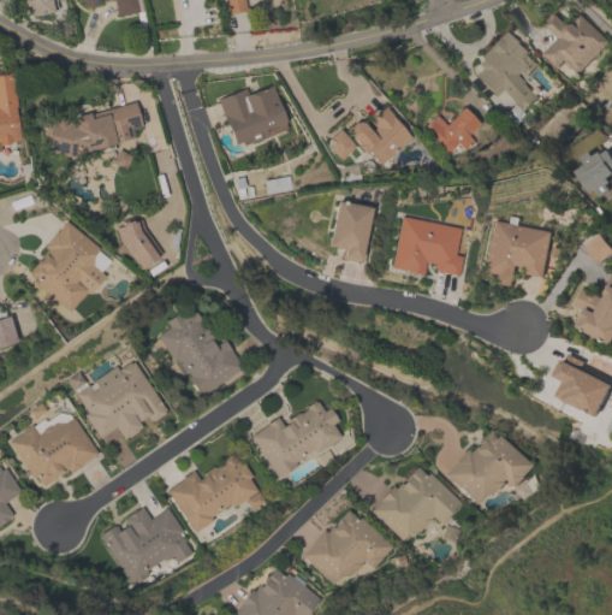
[(57,0),(59,10),(55,11),(55,12),(33,17),(30,6),(27,7),(24,0),(57,0)]
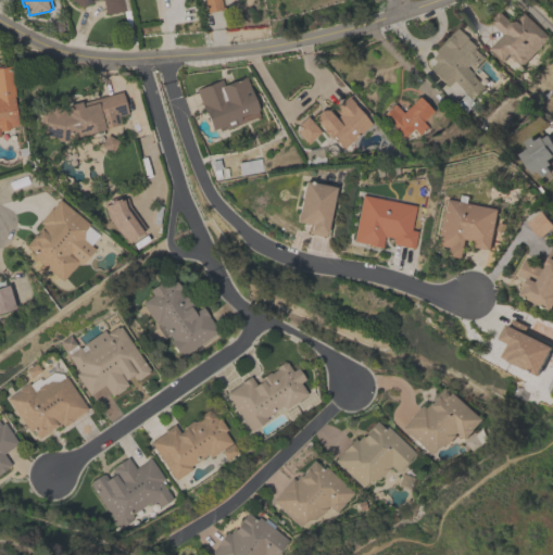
[(125,0),(127,12),(108,15),(104,0),(91,0),(93,3),(87,4),(85,8),(73,0),(125,0)]
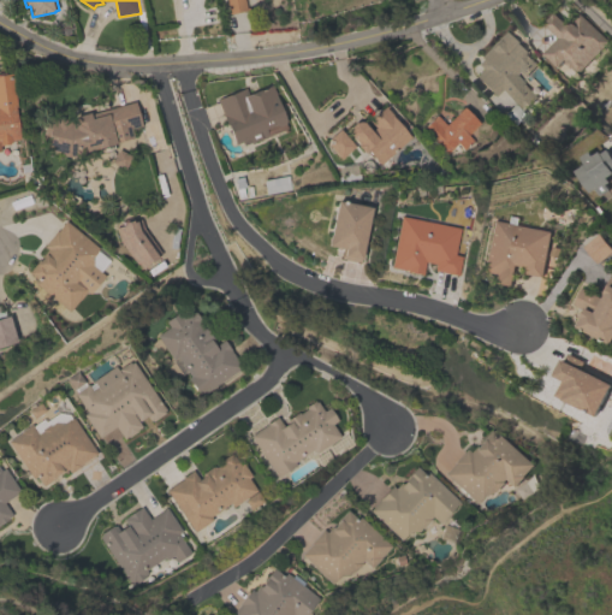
[(231,15),(227,0),(244,0),(248,11),(231,15)]
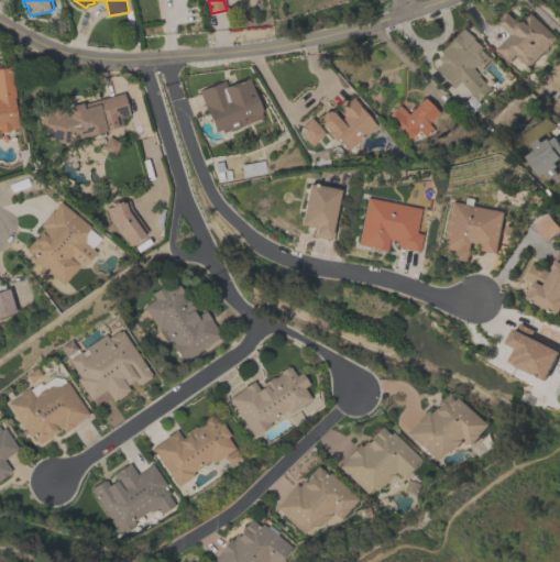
[(559,37),(530,66),(523,58),(518,58),(514,64),(500,50),(514,36),(501,22),(511,13),(522,24),(524,22),(526,22),(535,14),(559,37)]
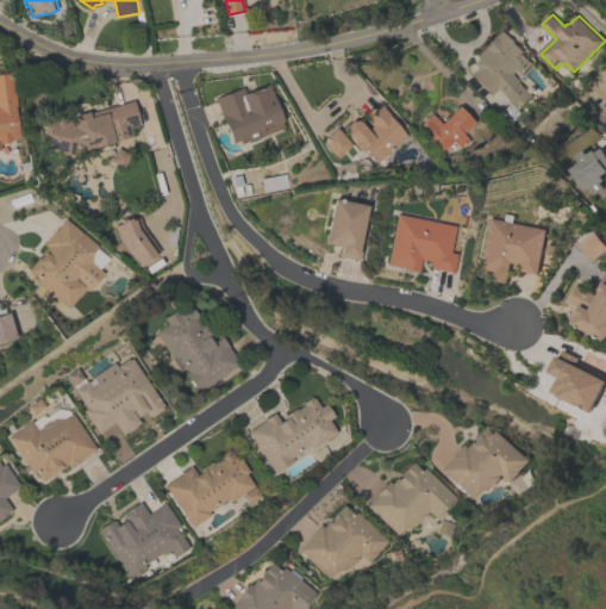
[(472,76),(479,69),(474,66),(479,60),(476,57),(503,31),(514,43),(513,44),(535,66),(523,78),(516,70),(512,74),(535,97),(522,110),(499,88),(492,95),(472,76)]
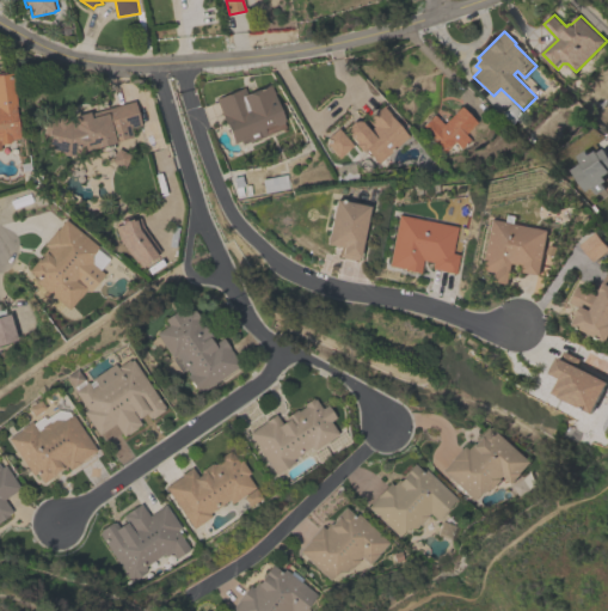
[(22,139),(13,140),(13,141),(11,142),(12,144),(1,145),(2,151),(0,151),(0,75),(12,74),(22,139)]
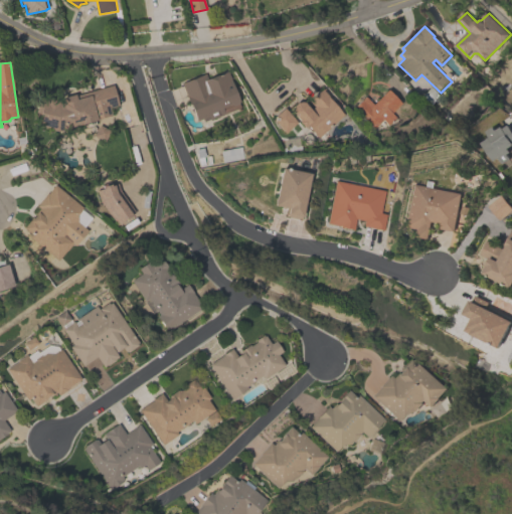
[(183,83),(206,74),(208,79),(229,71),(241,103),(240,104),(242,108),(205,122),(204,119),(198,121),(183,83)]
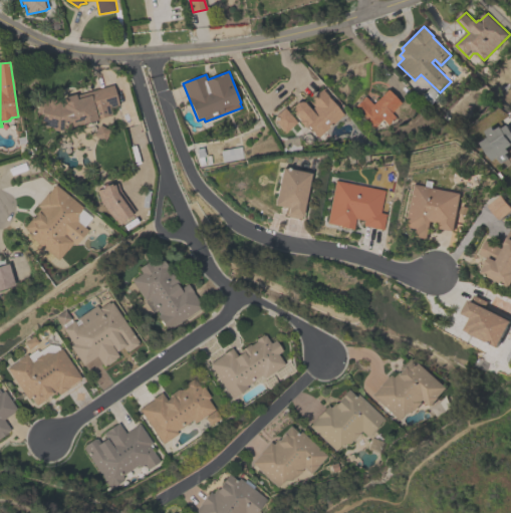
[(38,126),(40,115),(36,114),(39,100),(48,102),(49,98),(60,100),(60,102),(64,102),(63,98),(76,94),(76,96),(113,85),(119,105),(110,107),(113,115),(70,127),(69,132),(38,126)]
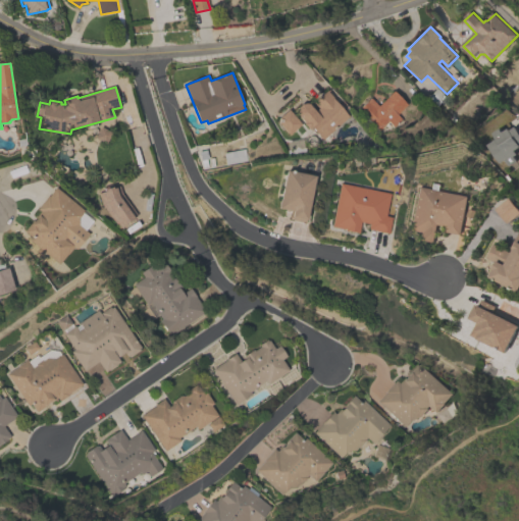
[(310,128),(298,115),(297,111),(299,107),(302,104),(306,104),(309,104),(316,113),(321,109),(315,102),(327,91),(351,117),(324,140),(313,126),(310,128)]
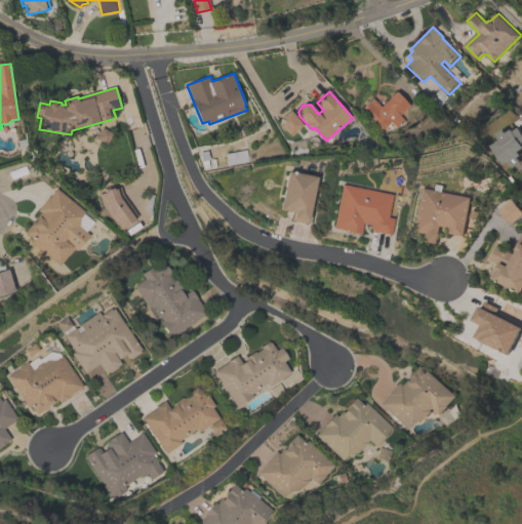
[(383,132),(361,111),(373,98),(382,107),(397,91),(411,106),(401,116),(406,121),(398,129),(392,122),(383,132)]
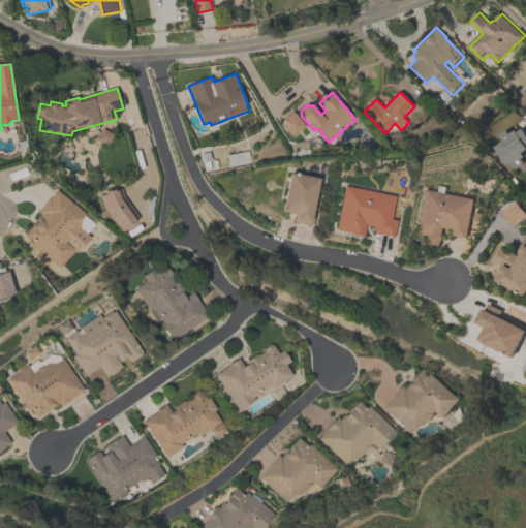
[(307,126),(292,112),(283,119),(284,125),(295,137),(307,126)]
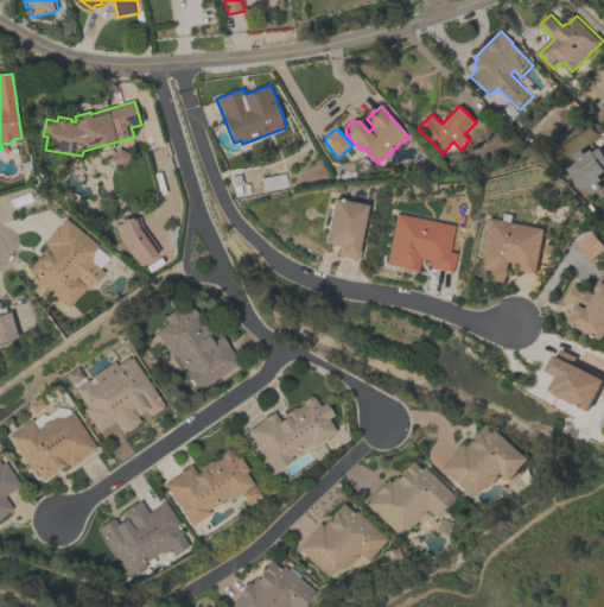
[(119,147),(113,162),(125,168),(132,155),(119,147)]
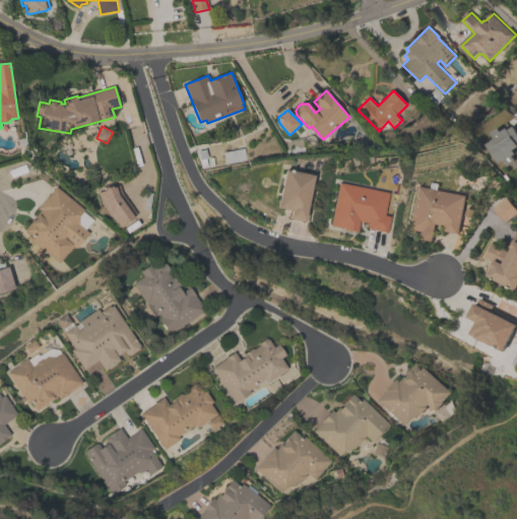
[(489,144),(498,139),(494,134),(501,129),(504,133),(510,129),(511,131),(516,128),(516,150),(515,151),(516,153),(516,156),(514,157),(516,160),(516,163),(509,167),(506,160),(501,164),(489,144)]
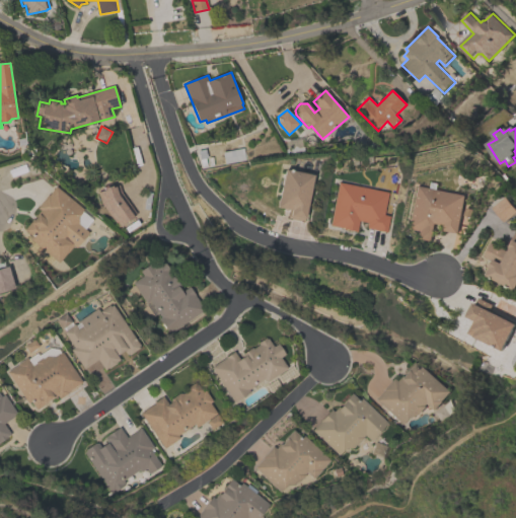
[(224,152),(245,148),(247,160),(226,164),(224,152)]
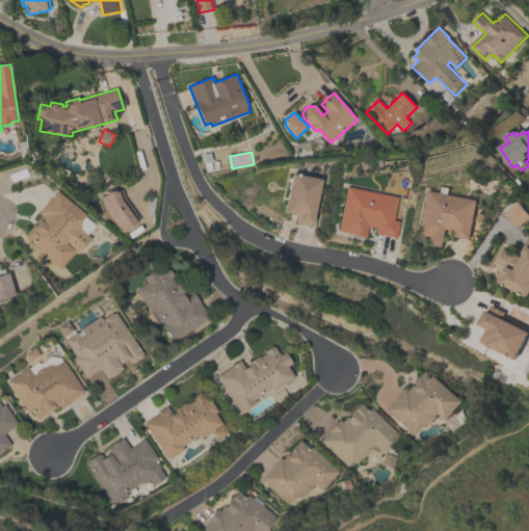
[(322,180),(312,227),(298,224),(298,222),(299,216),(285,213),(293,175),(322,180)]
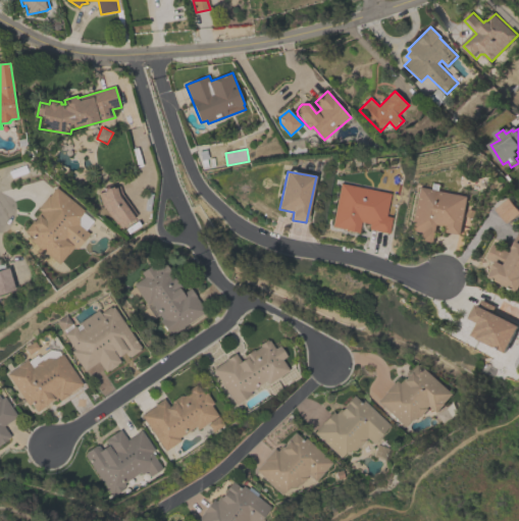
[(391,235),(382,232),(382,231),(370,229),(371,224),(361,222),(359,233),(346,230),(347,229),(333,226),(342,185),(392,194),(387,216),(394,217),(391,235)]
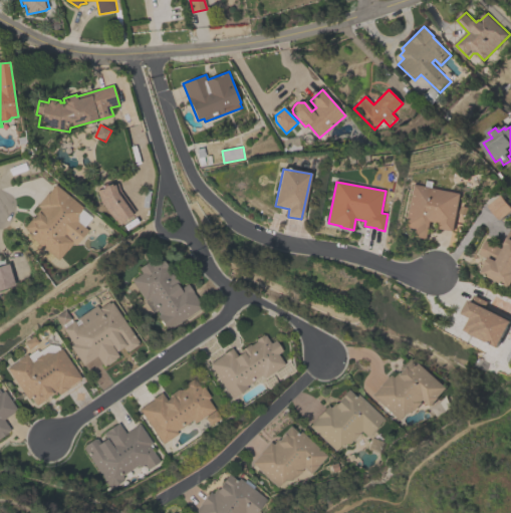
[(60,261),(31,237),(33,234),(25,228),(41,209),(38,205),(56,184),(84,208),(78,215),(78,222),(88,230),(76,245),(74,244),(60,261)]
